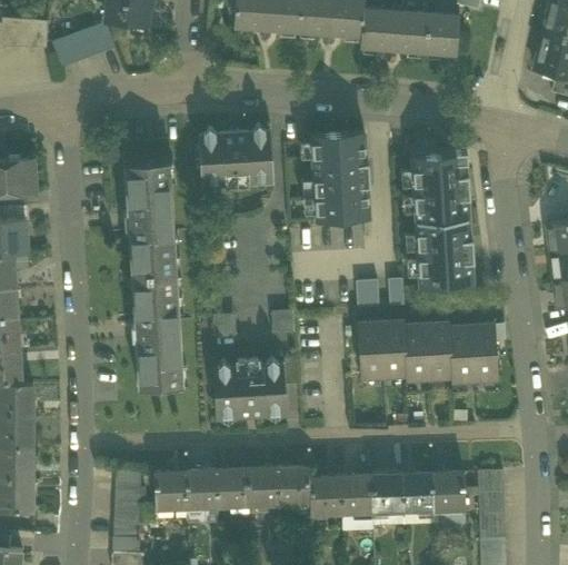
[(150,9),(150,0),(108,0),(107,26),(148,29),(149,9),(150,9)]
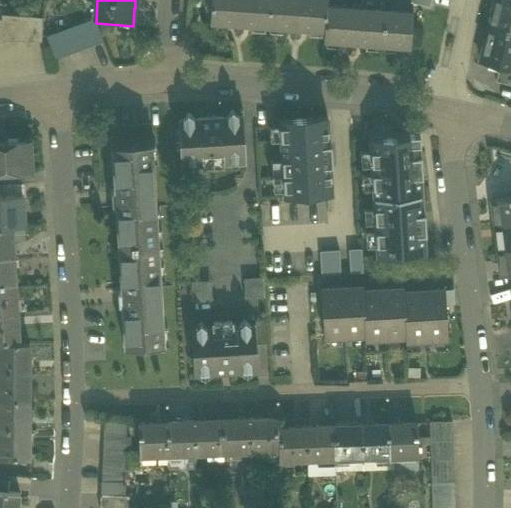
[(212,0),(210,26),(240,28),(241,0),(212,0)]
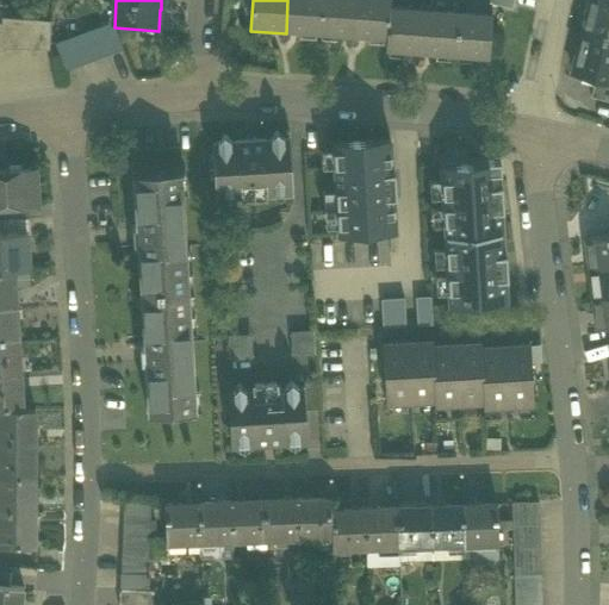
[(287,0),(286,33),(319,37),(322,0),(287,0)]
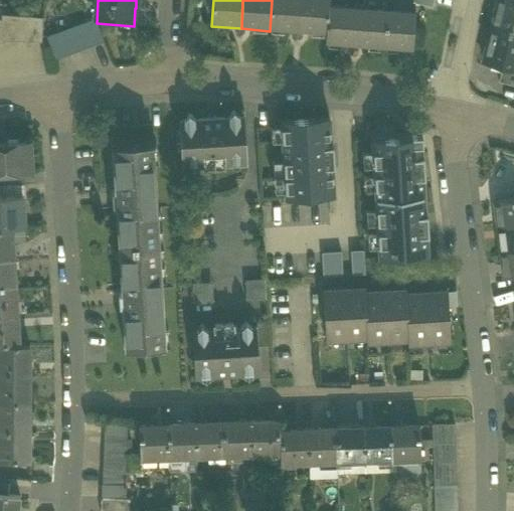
[(272,0),(270,31),(299,33),(301,0),(272,0)]
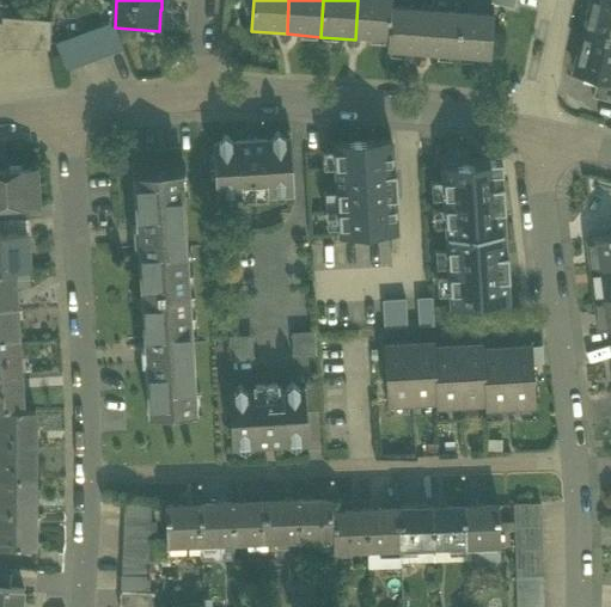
[(358,0),(355,40),(389,42),(391,12),(391,0),(358,0)]
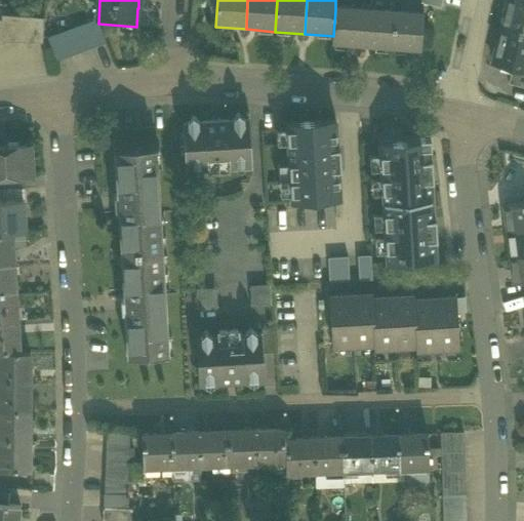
[(441,11),(443,0),(419,0),(418,5),(441,11)]
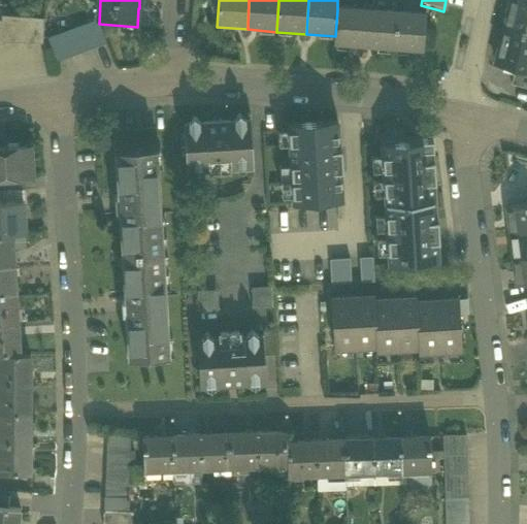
[(526,0),(512,0),(504,31),(526,37),(526,0)]
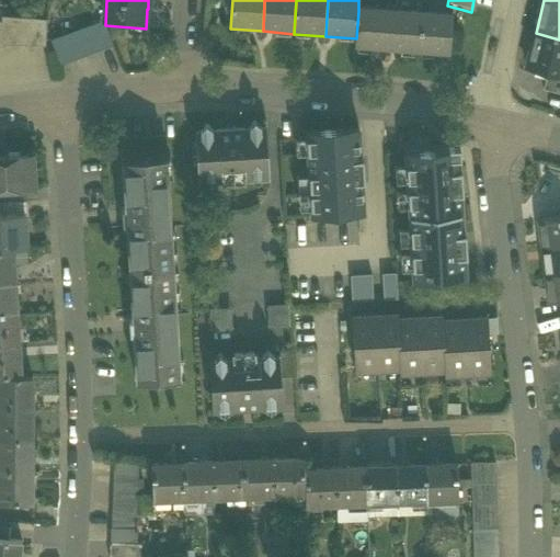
[(355,49),(387,52),(390,13),(358,11),(356,38),(355,49)]
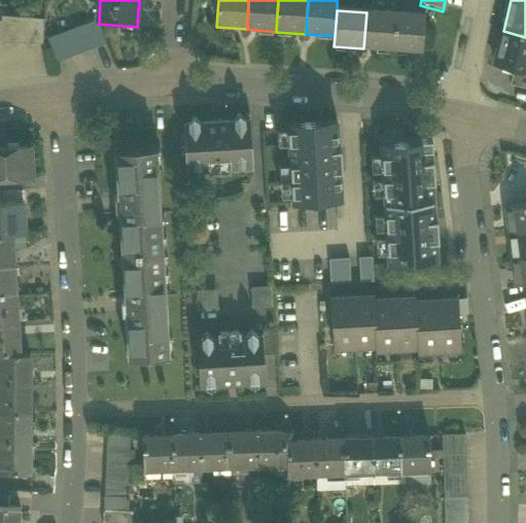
[(363,48),(393,50),(395,14),(366,12),(363,48)]
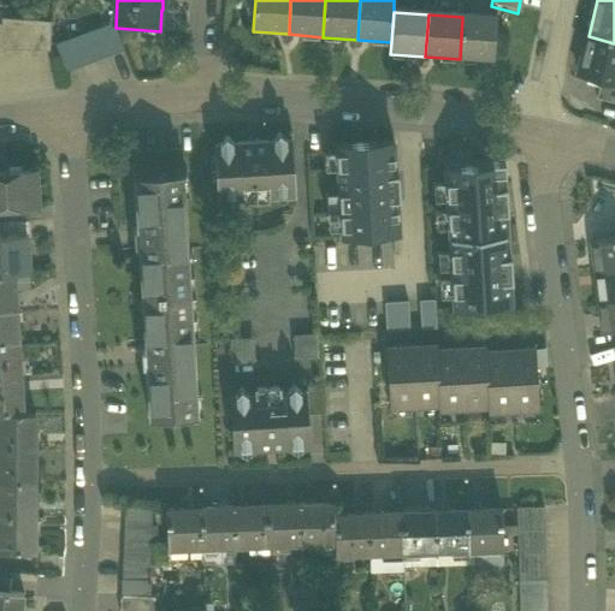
[(497,19),(462,17),(460,59),(495,61),(497,19)]
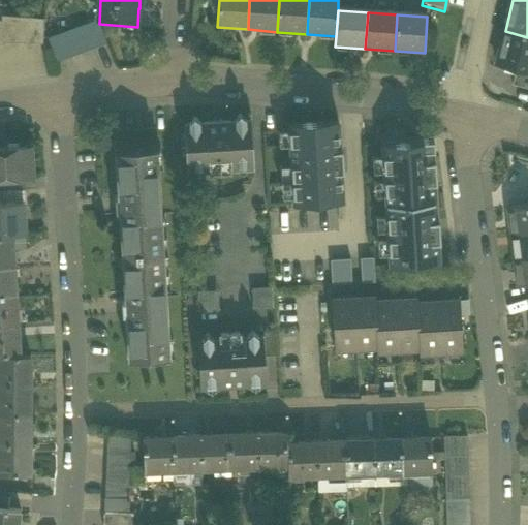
[(2,45),(17,47),(17,20),(3,19),(3,24),(2,45)]
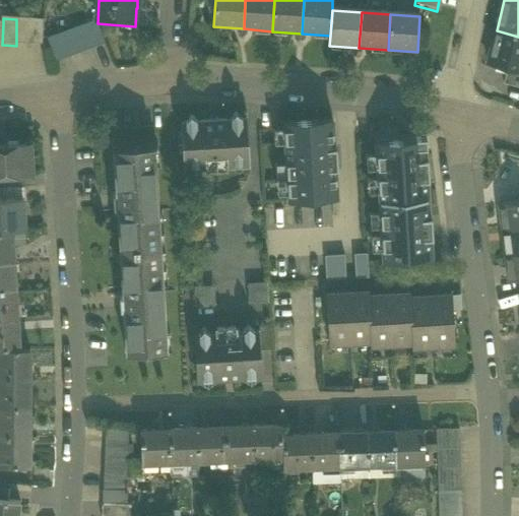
[(16,46),(29,46),(30,20),(16,19),(16,46)]
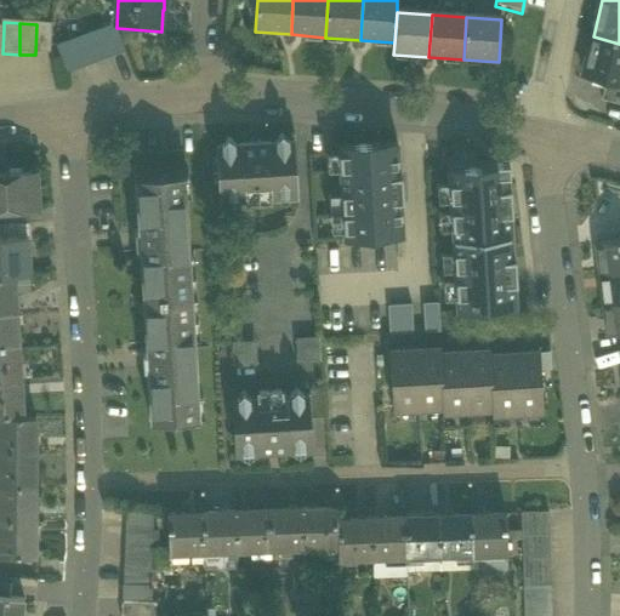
[(52,26),(37,24),(35,55),(51,55),(52,26)]
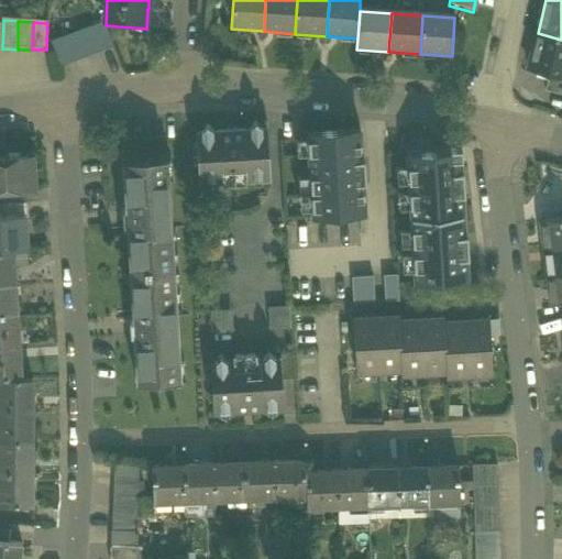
[(106,25),(91,31),(100,54),(114,48),(106,25)]
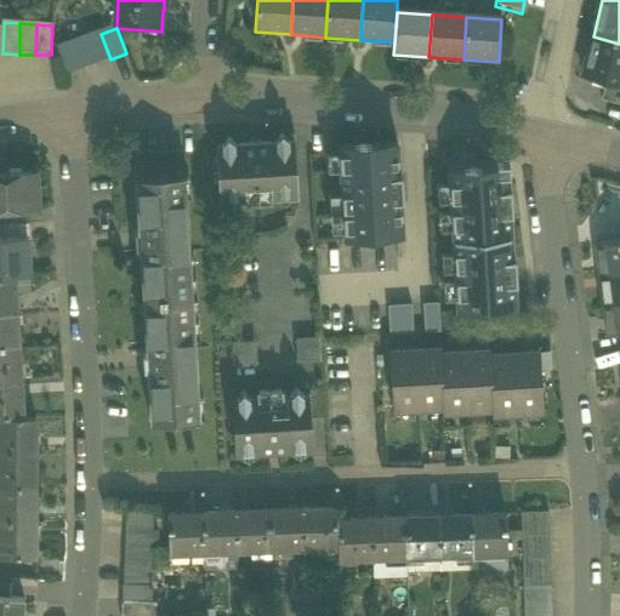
[(96,64),(111,60),(101,34),(86,39),(96,64)]
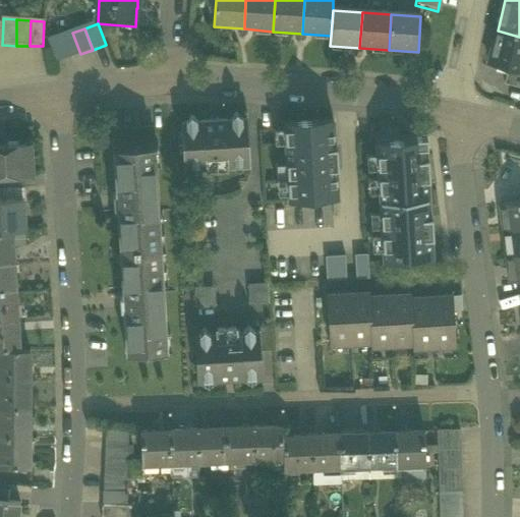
[(519,37),(498,31),(488,66),(509,71),(519,73),(519,37)]
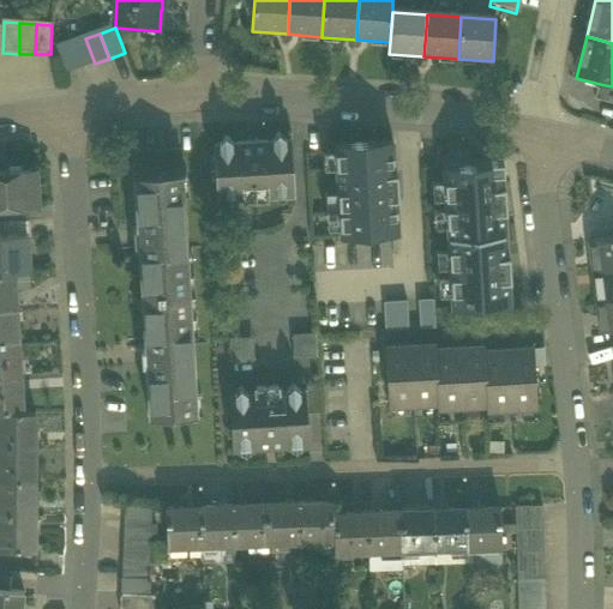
[(82,68),(95,64),(85,38),(72,43),(82,68)]
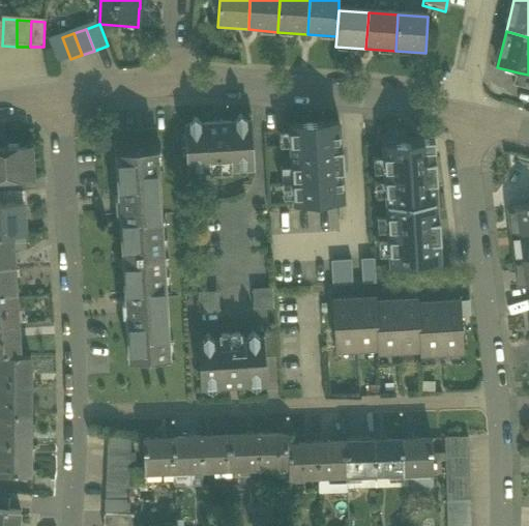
[(57,64),(70,59),(62,37),(49,42),(57,64)]
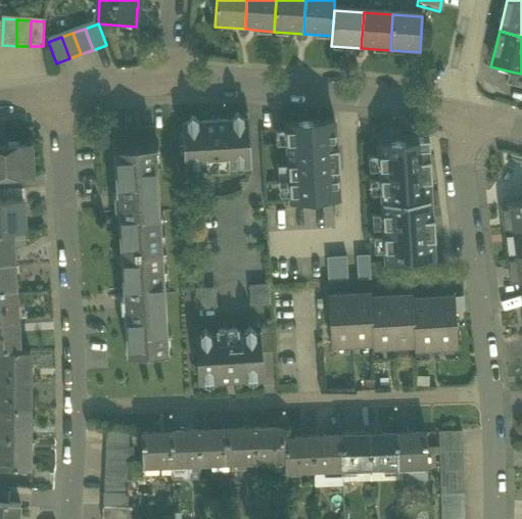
[(508,87),(521,91),(521,74),(511,72),(508,87)]
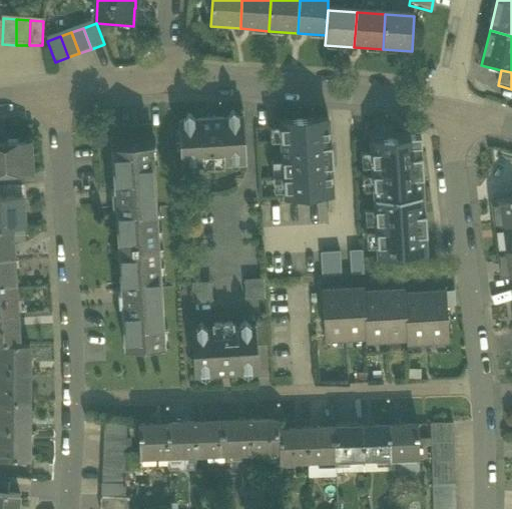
[(203,167),(203,173),(225,171),(224,165),(245,164),(243,120),(239,120),(239,119),(237,119),(233,116),(229,120),(228,120),(228,121),(194,123),(194,122),(193,122),(188,118),(184,123),(183,123),(183,124),(179,124),(182,168),(203,167)]
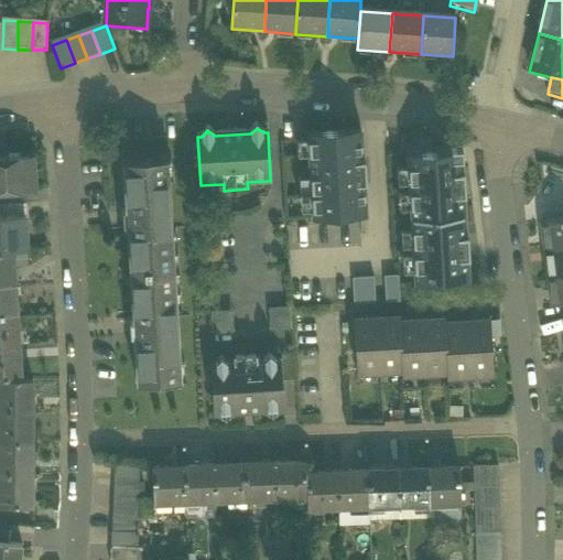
[(314,222),(366,218),(365,187),(367,186),(366,164),(364,164),(361,133),(309,137),(314,222)]
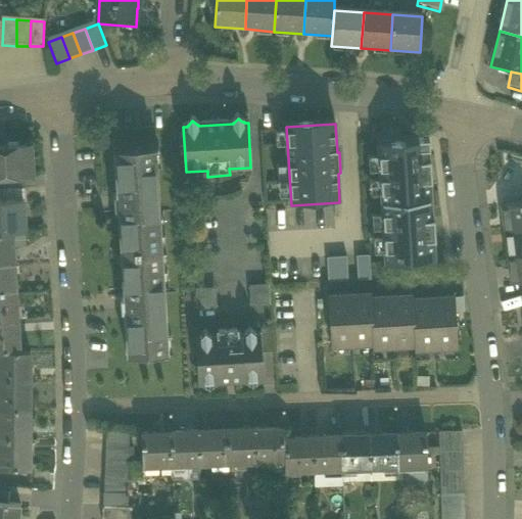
[(379,147),(382,206),(431,203),(430,185),(432,185),(432,184),(431,164),(431,163),(429,163),(428,152),(430,152),(430,142),(419,142),(419,145),(379,147)]
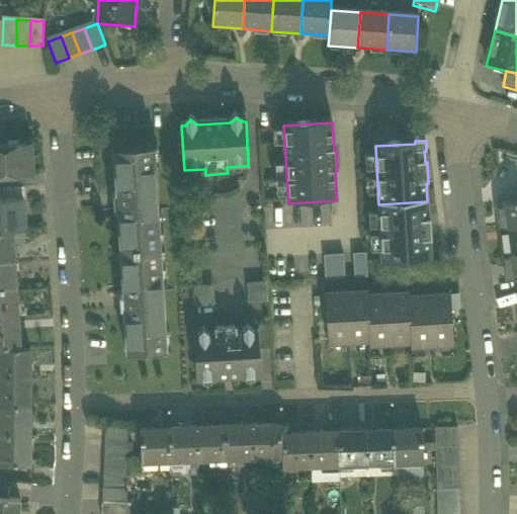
[(0,178),(1,179),(24,177),(32,177),(30,147),(0,148),(0,178)]
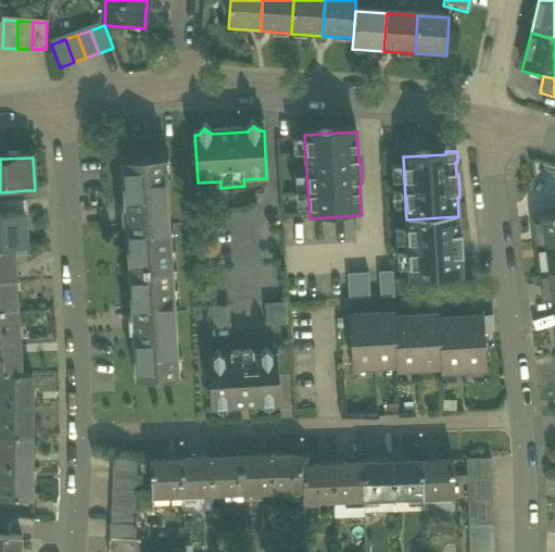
[(123,164),(129,273),(173,271),(166,162),(123,164)]
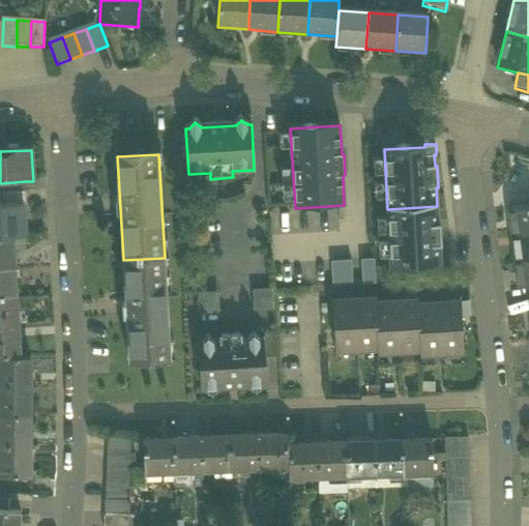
[(25,181),(1,183),(2,196),(26,194),(25,181)]
